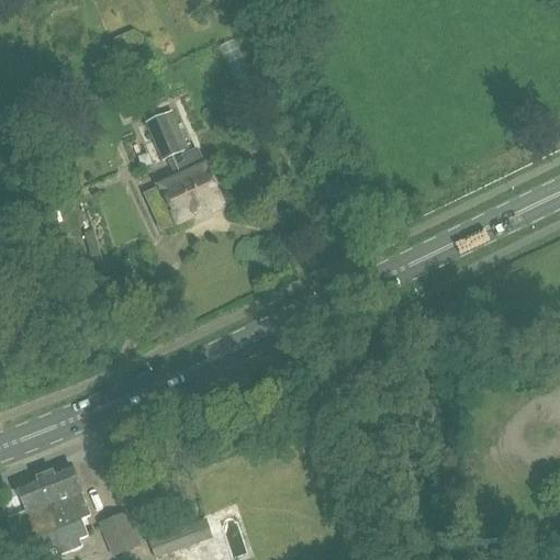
[(134,30),(114,37),(112,48),(116,53),(143,43),(143,36),(134,30)]
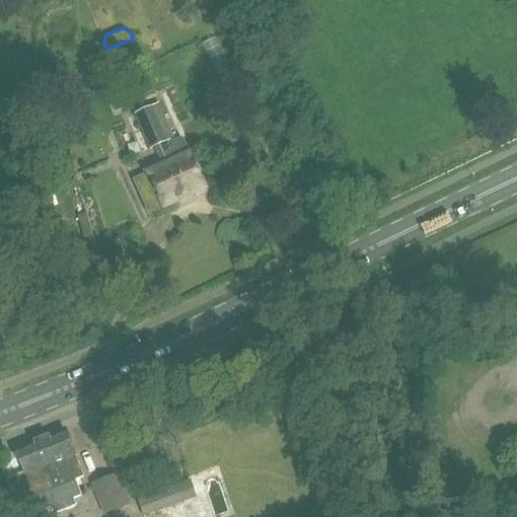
[(136,113),(151,148),(176,137),(159,101),(136,113)]
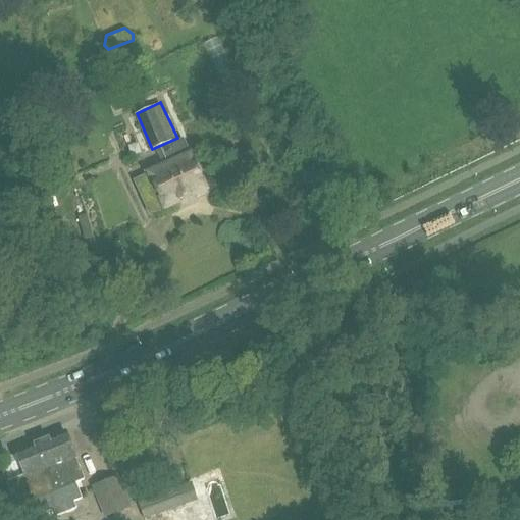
[(146,194),(154,210),(167,204),(168,205),(209,187),(187,138),(161,149),(168,165),(153,172),(160,188),(146,194)]
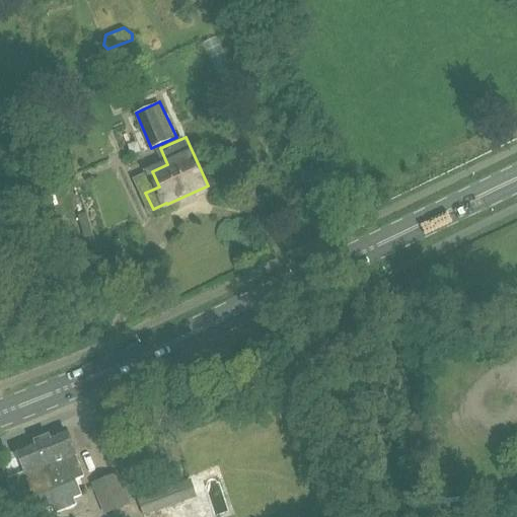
[(67,243),(57,212),(49,214),(59,246),(67,243)]
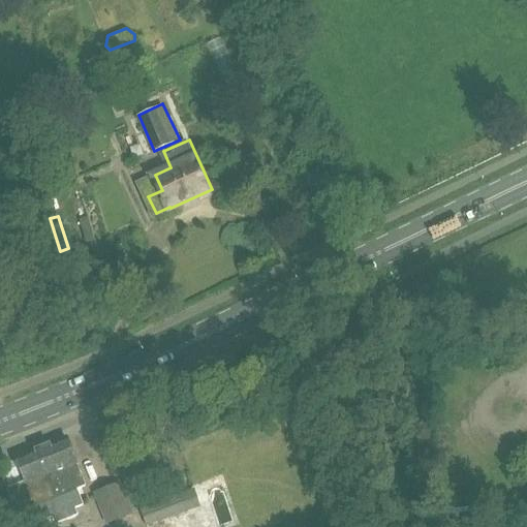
[(19,457),(35,504),(41,519),(53,514),(56,520),(76,512),(73,505),(82,502),(75,487),(84,484),(66,438),(19,457)]
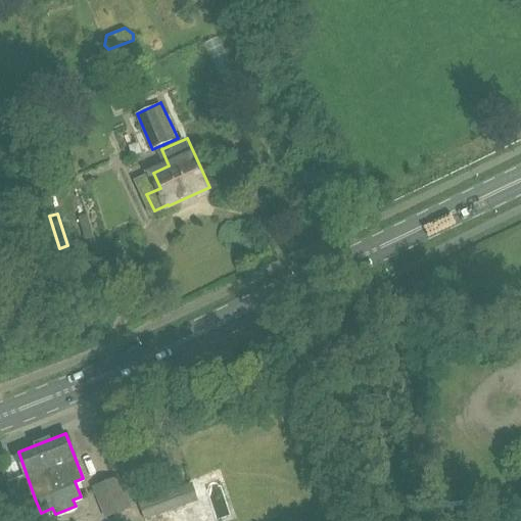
[(93,485),(105,517),(132,507),(120,476),(93,485)]
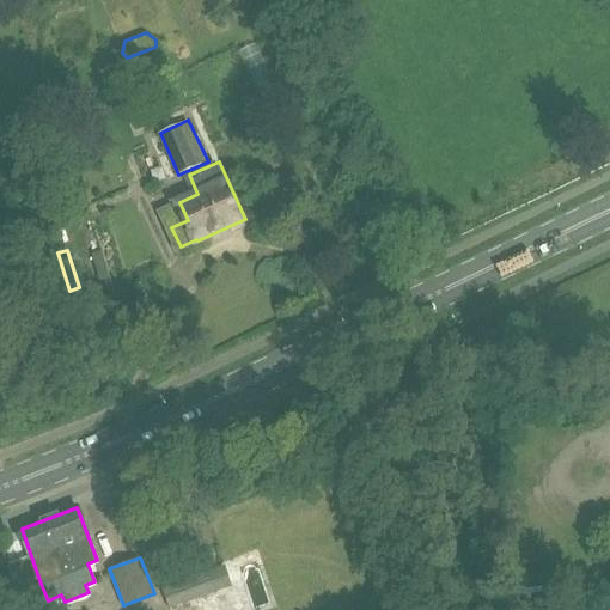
[(163,586),(171,609),(202,609),(220,604),(207,569),(163,586)]
